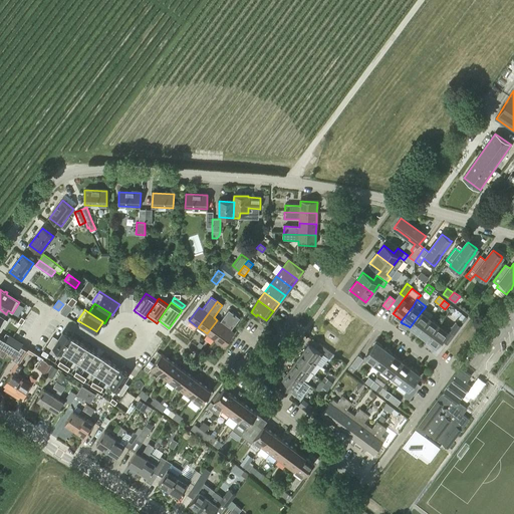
[(220,322),(217,320),(207,333),(215,340),(234,314),(229,310),(220,322)]
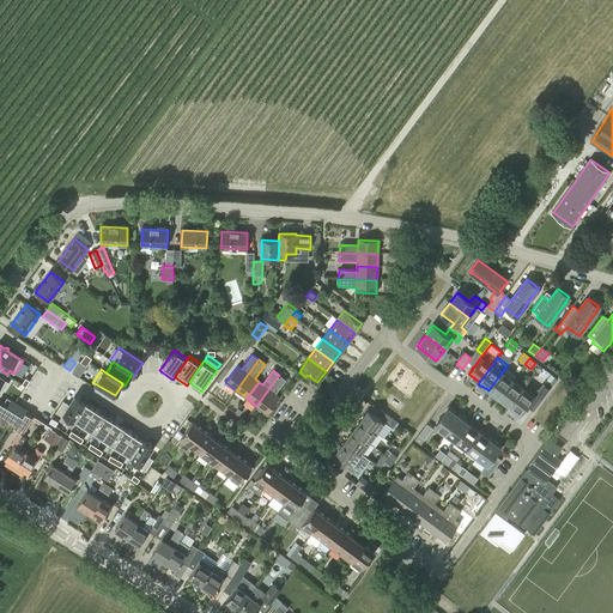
[(513,380),(502,372),(489,390),(487,392),(498,396),(499,398),(513,380)]
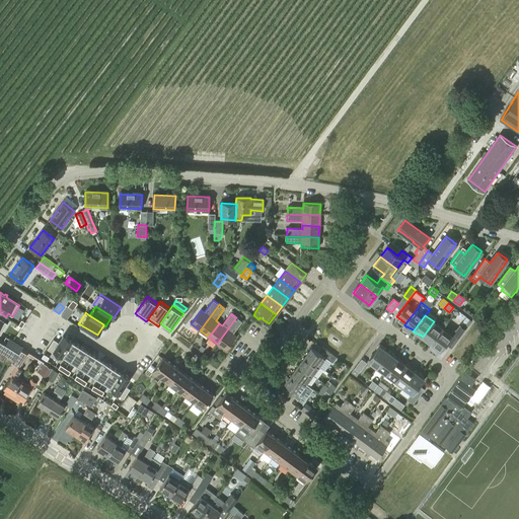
[(236,317),(217,344),(226,350),(236,337),(233,334),(242,321),(236,317)]
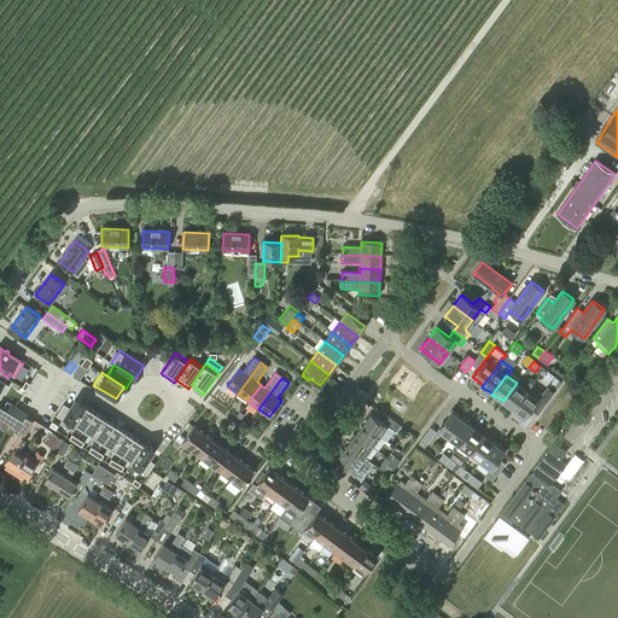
[(517,383),(503,401),(502,402),(512,408),(514,409),(526,391),(517,383)]
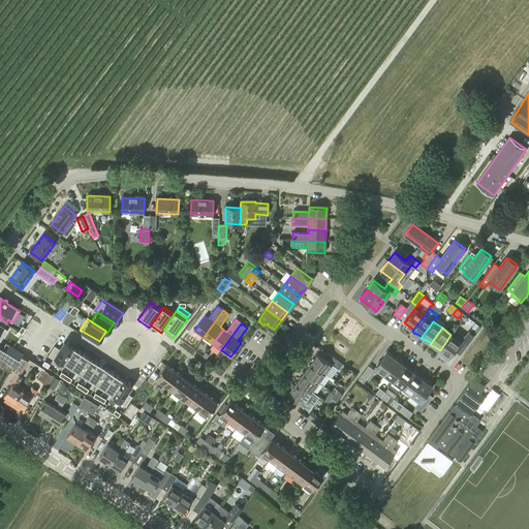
[(450,335),(440,350),(439,351),(447,355),(448,356),(449,356),(450,358),(454,350),(460,342),(450,335)]
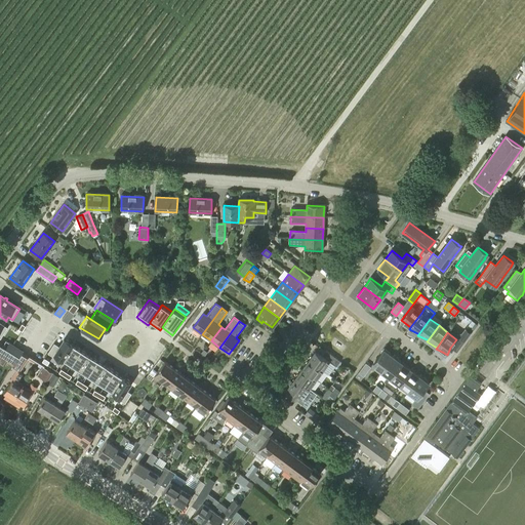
[(54,342),(48,353),(62,362),(63,362),(64,359),(73,344),(71,342),(65,338),(59,346),(54,342)]
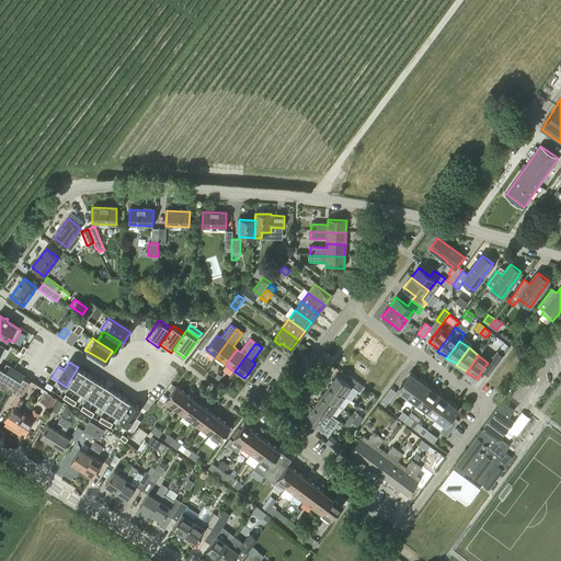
[(0,380),(15,391),(21,381),(0,367),(0,380)]
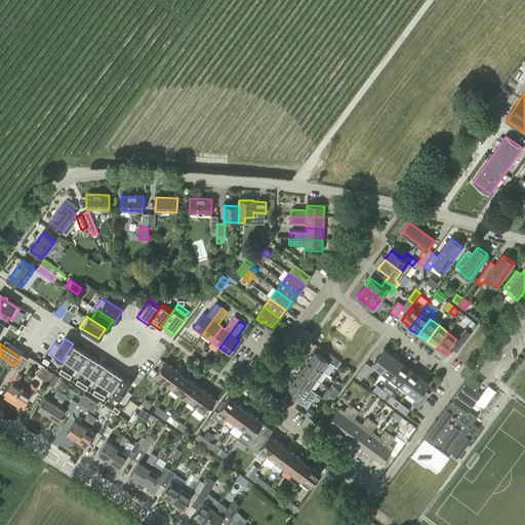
[(73,344),(64,359),(72,364),(81,350),(73,344)]
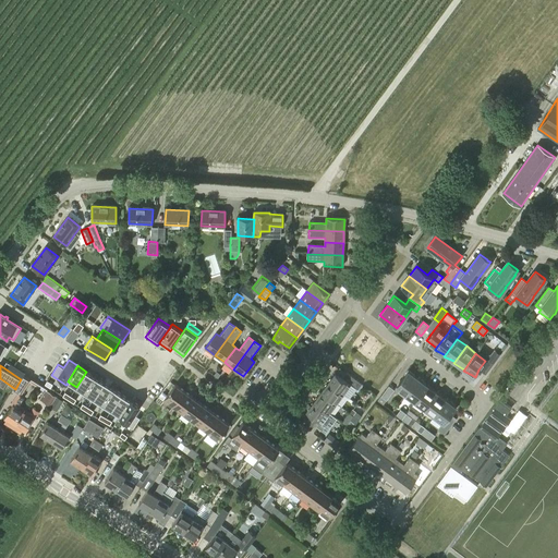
[(86,372),(76,387),(80,389),(85,392),(96,377),(86,372)]
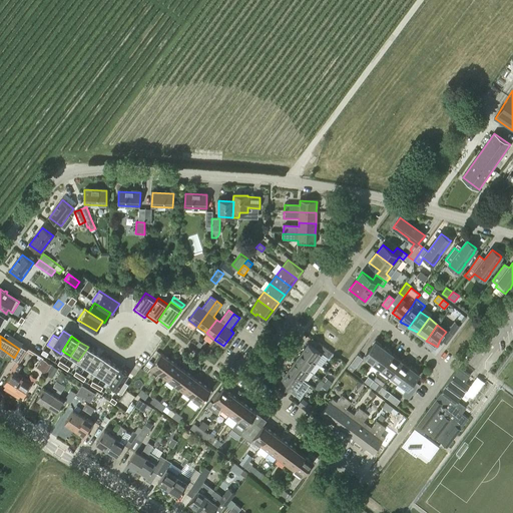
[(373,363),(384,348),(375,342),(364,356),(373,363)]
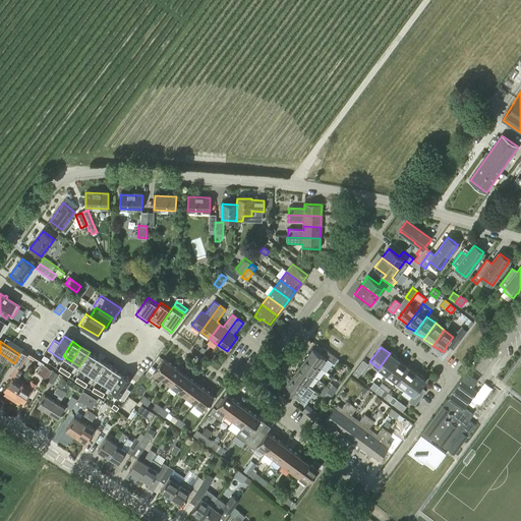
[(326,371),(333,363),(334,364),(338,358),(323,348),(320,353),(312,348),(306,357),(322,367),(322,368),(326,371)]
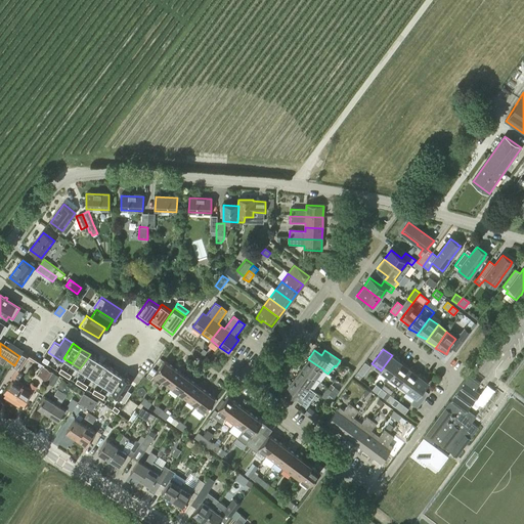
[(14,365),(13,366),(19,370),(28,357),(22,354),(19,356),(14,365)]
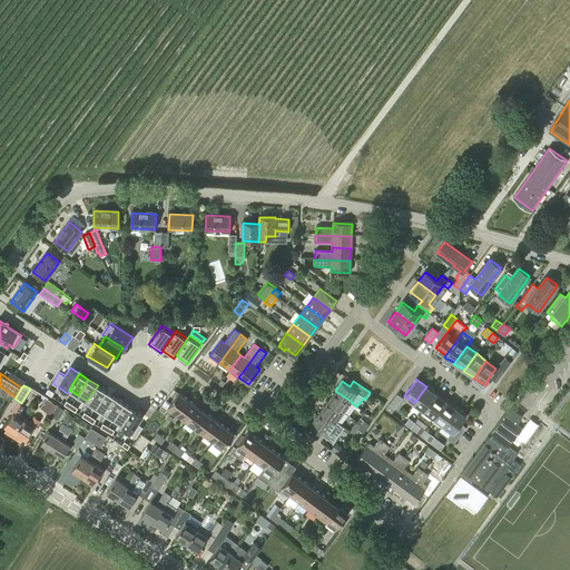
[(98,385),(87,401),(96,406),(96,408),(107,391),(98,385)]
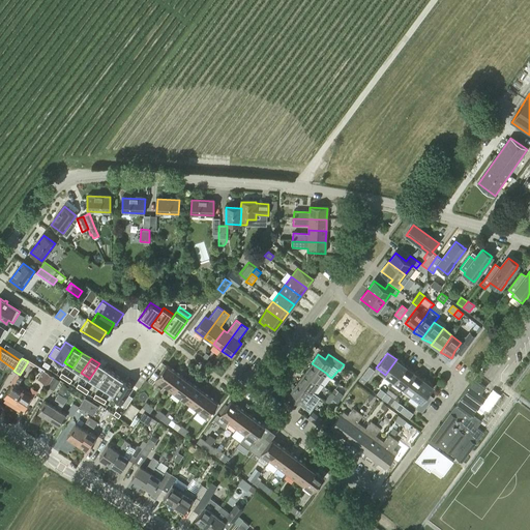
[(398,358),(396,359),(385,375),(394,382),(406,366),(404,365),(398,358)]
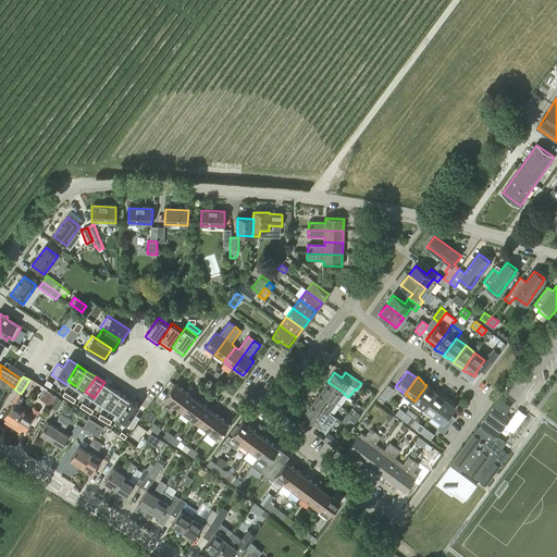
[(94,397),(91,399),(93,400),(101,406),(113,387),(104,382),(94,398),(94,397)]
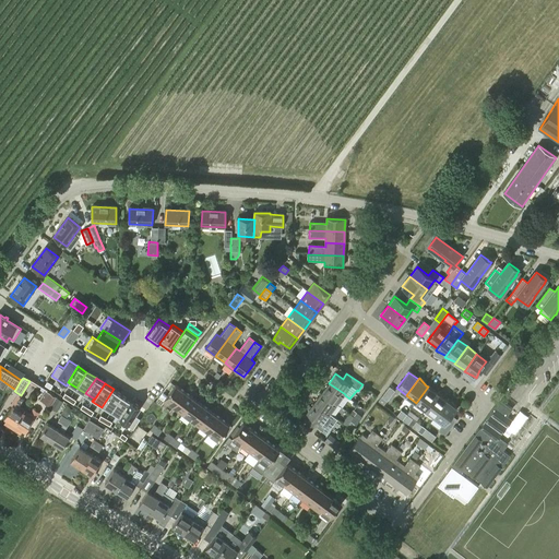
[(176,385),(175,387),(170,383),(159,397),(174,407),(185,392),(176,385)]
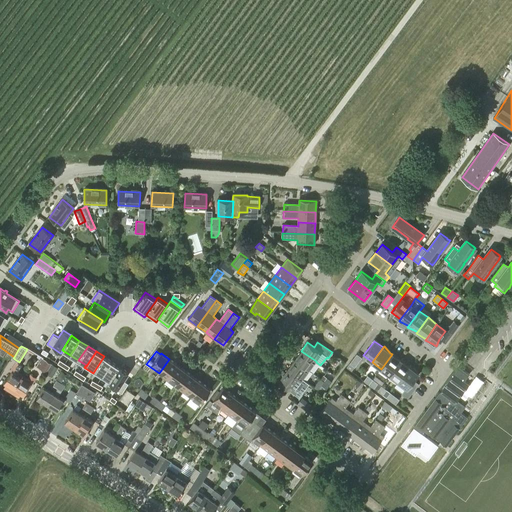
[(301,351),(295,359),(309,370),(316,362),(316,361),(301,351)]
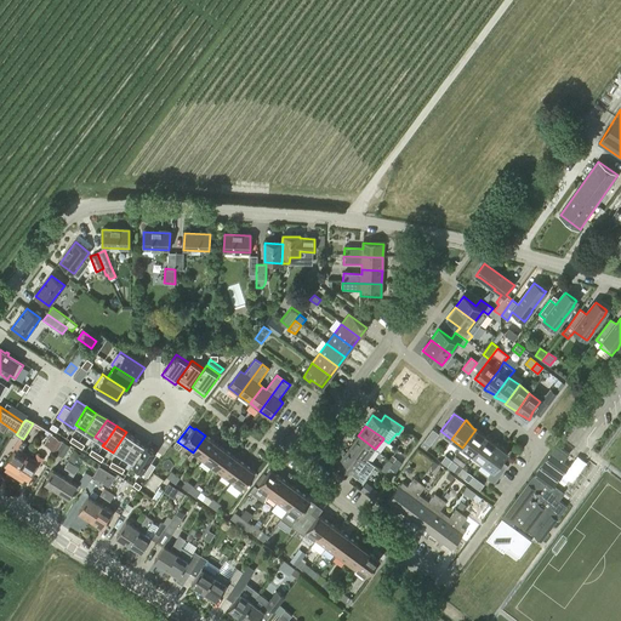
[(477,428),(476,429),(462,448),(472,455),(485,437),(484,436),(484,437),(477,428)]
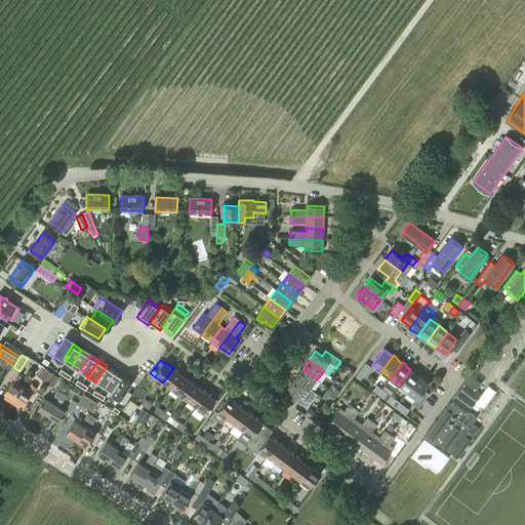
[(365,363),(358,372),(355,376),(361,380),(371,367),(365,363)]
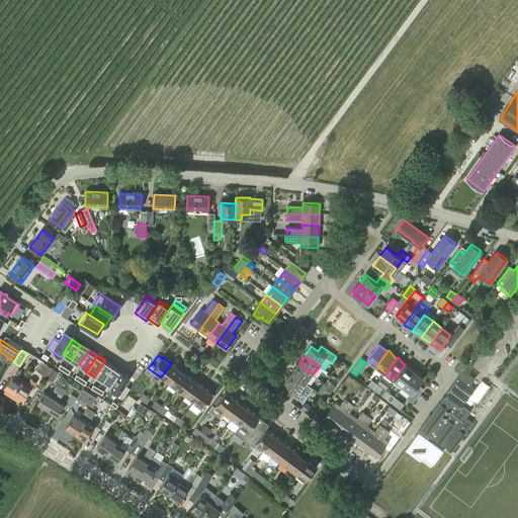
[(105,360),(94,377),(102,382),(104,380),(103,380),(113,366),(105,360)]
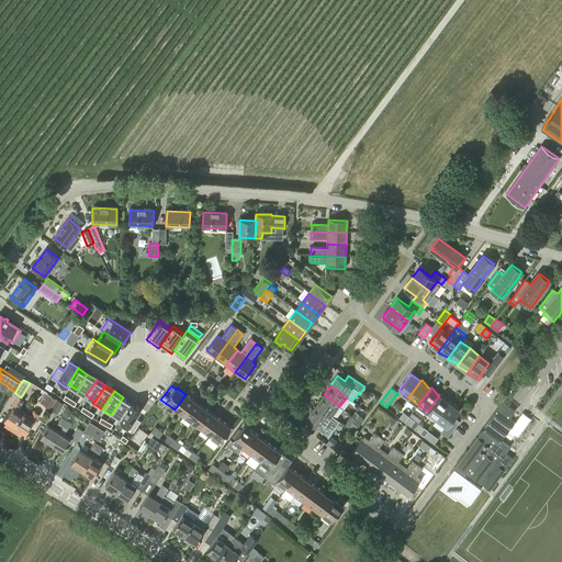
[(57,398),(46,392),(40,402),(51,408),(57,398)]
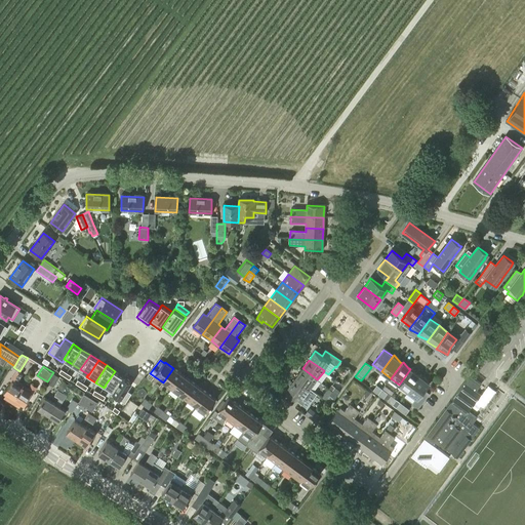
[(182,374),(173,368),(163,382),(171,389),(182,374)]
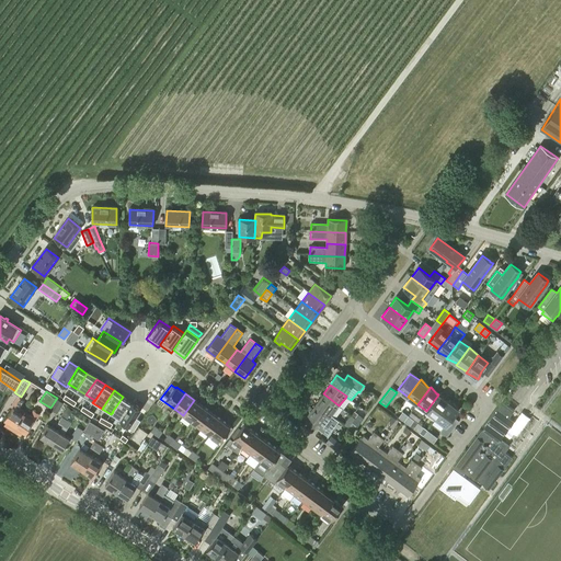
[(323,393),(316,403),(332,415),(339,405),(323,393)]
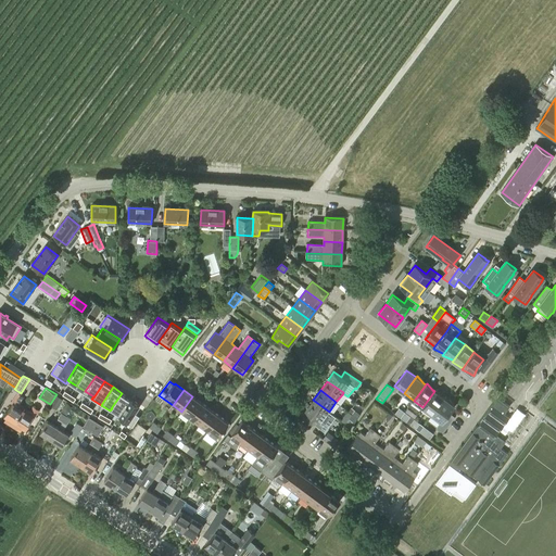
[(436,390),(434,391),(422,407),(432,414),(444,399),(443,397),(436,390)]
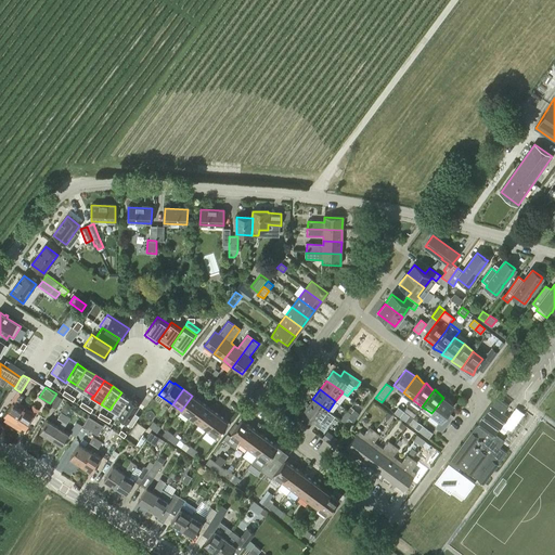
[(12,426),(24,407),(18,403),(23,396),(17,392),(11,401),(13,402),(4,415),(7,416),(4,420),(5,422),(12,426)]
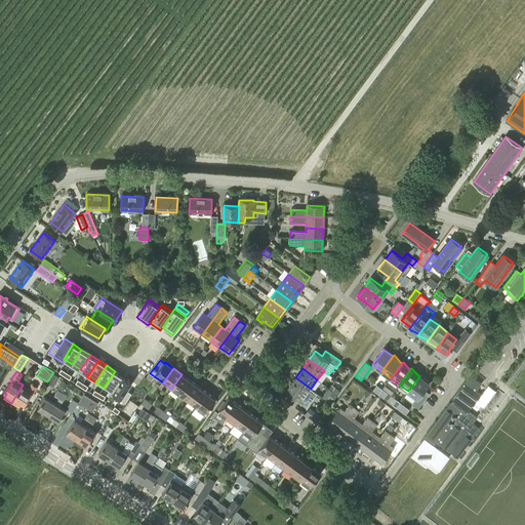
[(115,371),(105,386),(106,386),(113,391),(123,376),(115,371)]
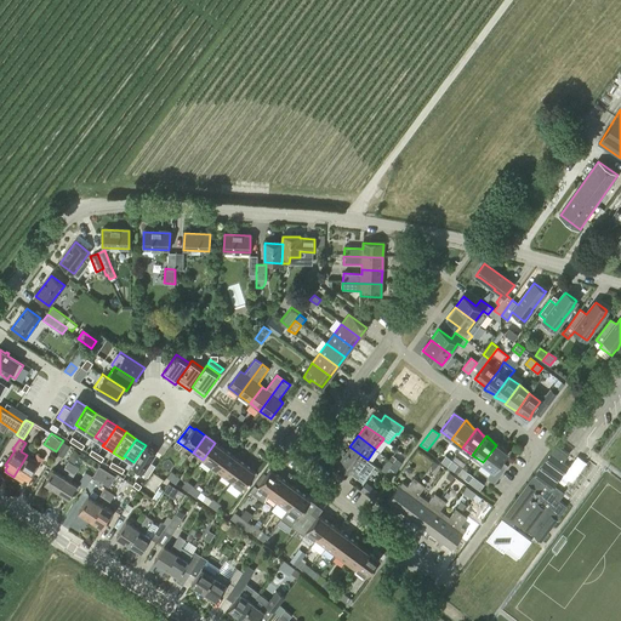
[(69,446),(63,442),(56,453),(62,457),(69,446)]
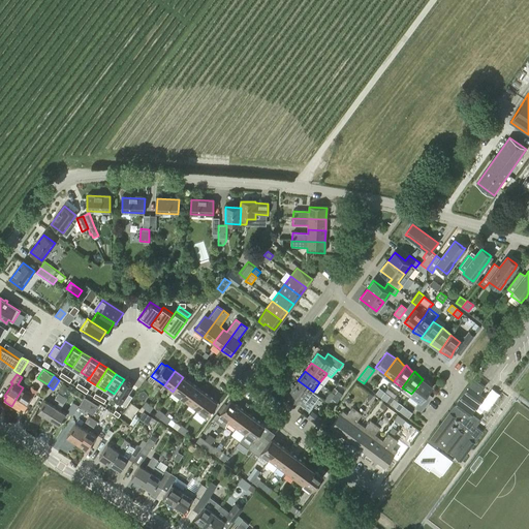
[(191,383),(183,377),(173,392),(181,398),(191,383)]
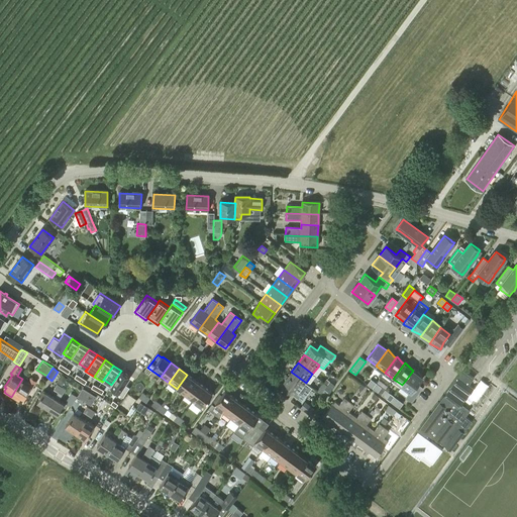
[(413,371),(402,385),(410,392),(406,398),(411,403),(423,388),(417,384),(418,384),(423,379),(422,378),(420,376),(414,370),(413,371)]
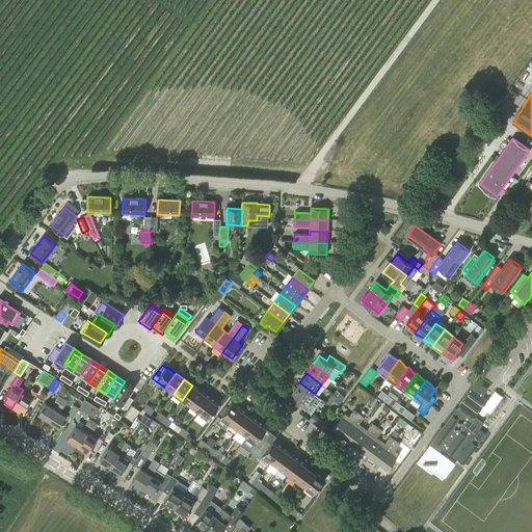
[(114,396),(112,398),(113,399),(127,408),(133,398),(128,395),(133,387),(125,381),(114,396)]
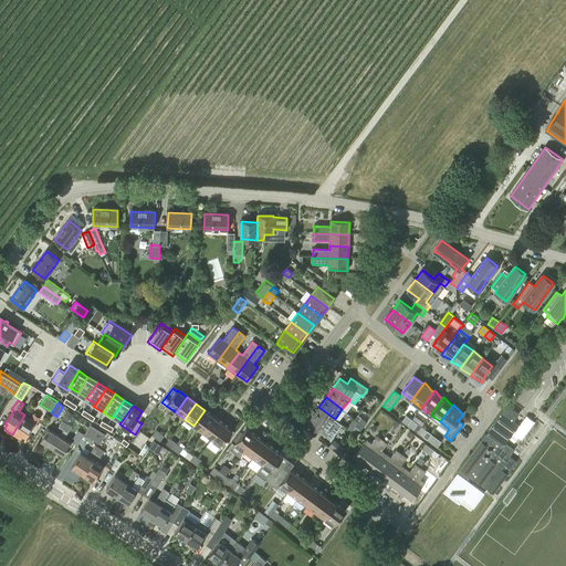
[(460,469),(457,473),(467,480),(470,475),(480,484),(492,493),(493,493),(499,486),(503,480),(511,470),(516,461),(505,453),(509,450),(503,446),(519,426),(513,421),(519,415),(506,406),(492,426),(460,469)]
